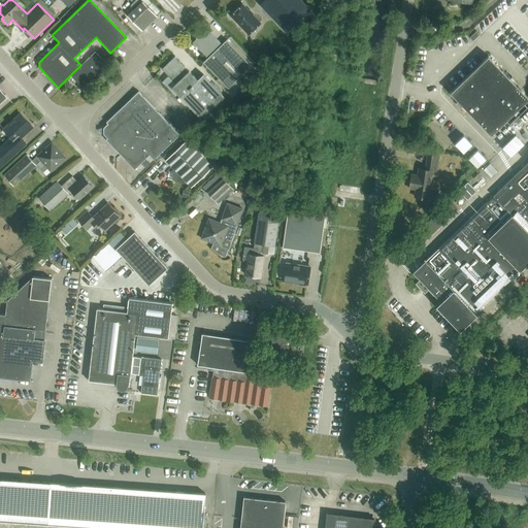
[(286,32),(310,9),(301,0),(265,0),(260,5),(286,32)]
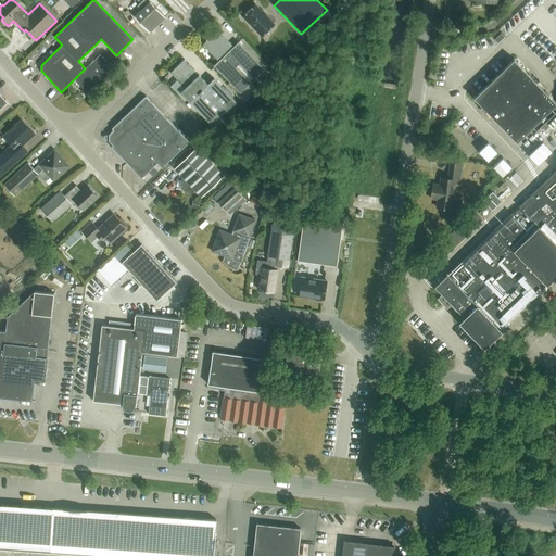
[(150,33),(165,17),(150,1),(135,16),(150,33)]
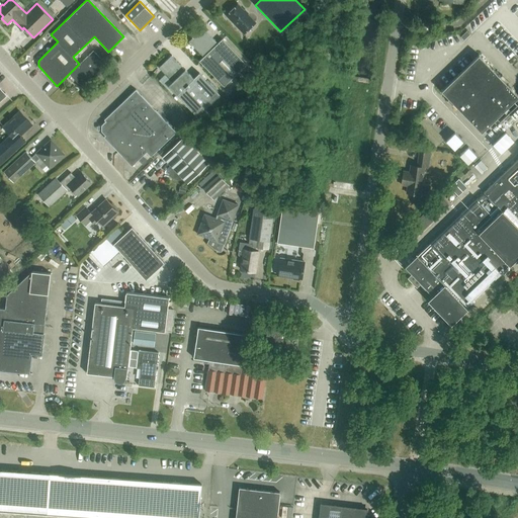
[(255,22),(238,5),(227,16),(244,33),(255,22)]
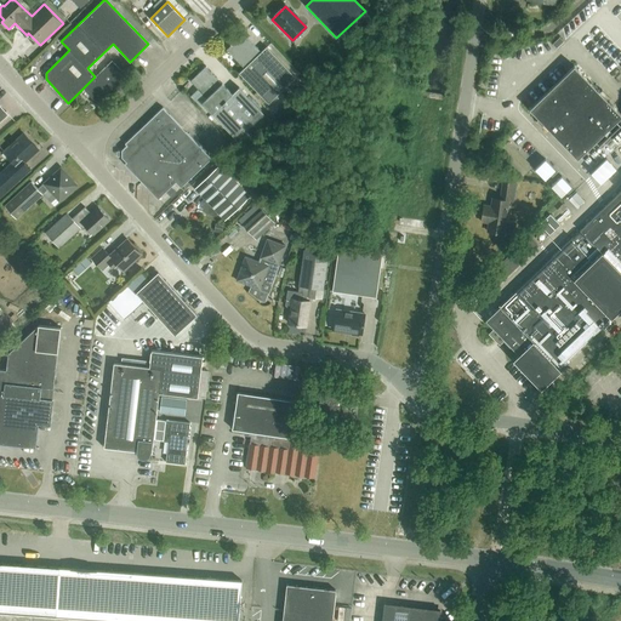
[(268,104),(296,78),(266,47),(261,52),(244,34),(227,50),(244,68),(239,73),(268,104)]
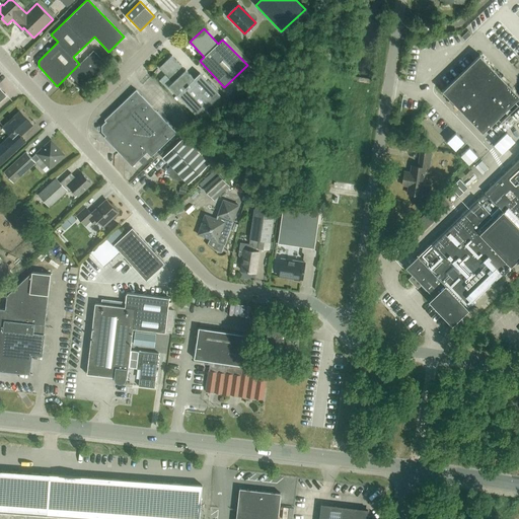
[(461,36),(464,41),(470,34),(467,31),(461,36)]
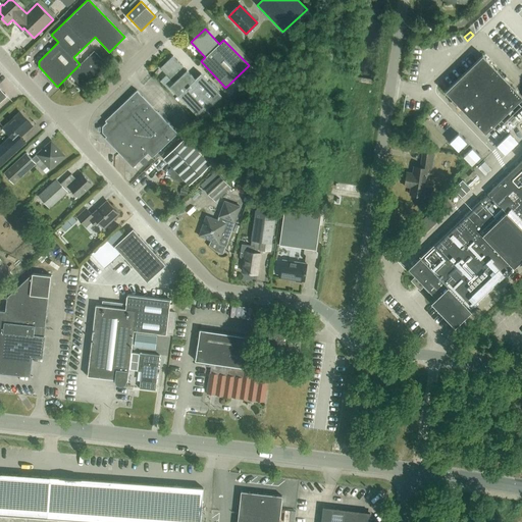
[(80,64),(69,74),(81,86),(83,86),(106,63),(94,51),(80,64)]
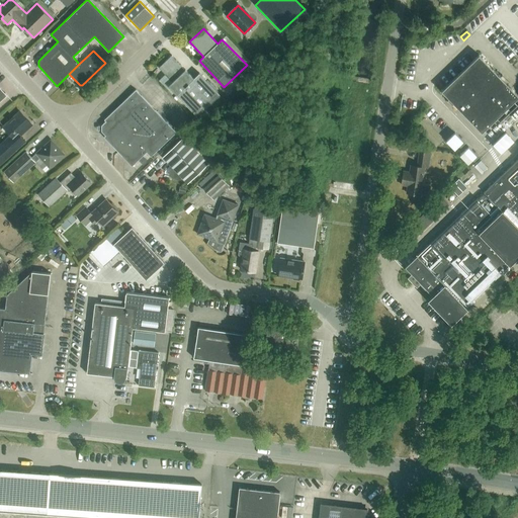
[(172,82),(168,86),(195,114),(202,107),(208,113),(211,110),(209,107),(213,103),(211,101),(220,94),(199,73),(193,78),(171,56),(159,68),(172,82)]
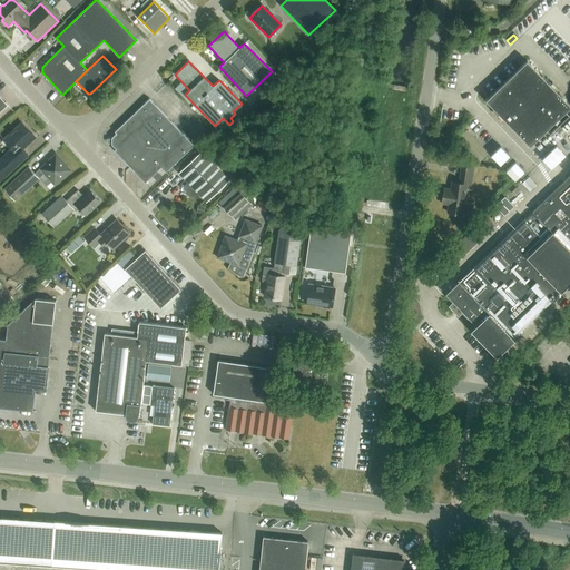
[(527,61),(485,100),(530,146),(554,123),(558,126),(549,134),(557,141),(569,129),(569,114),(561,123),(558,119),(569,107),(569,106),(559,95),(561,92),(552,84),(550,86),(527,61)]
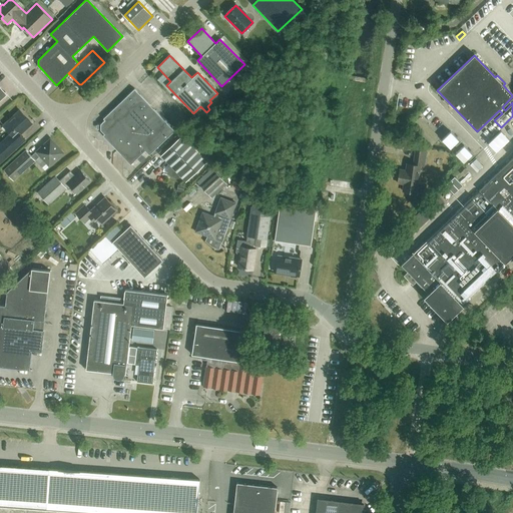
[(174,131),(134,89),(103,118),(104,120),(100,124),(100,130),(104,134),(103,135),(130,164),(145,150),(149,155),(174,131)]
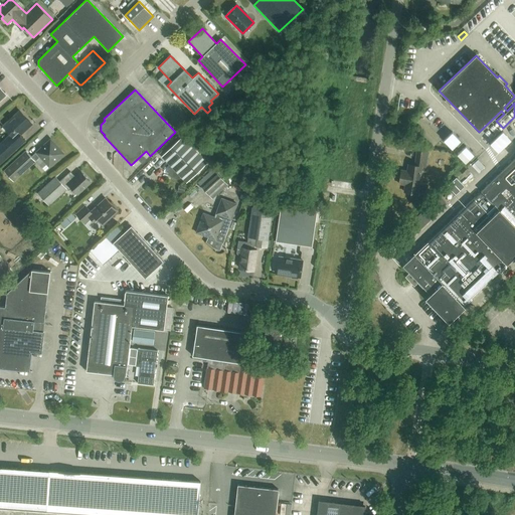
[(0,163),(26,140),(21,134),(32,125),(19,111),(3,126),(11,135),(0,144),(0,163)]
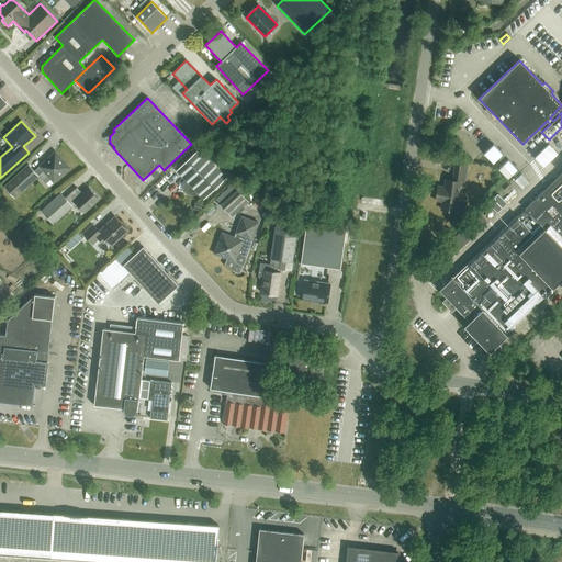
[(473,157),(482,150),(463,126),(454,134),(473,157)]
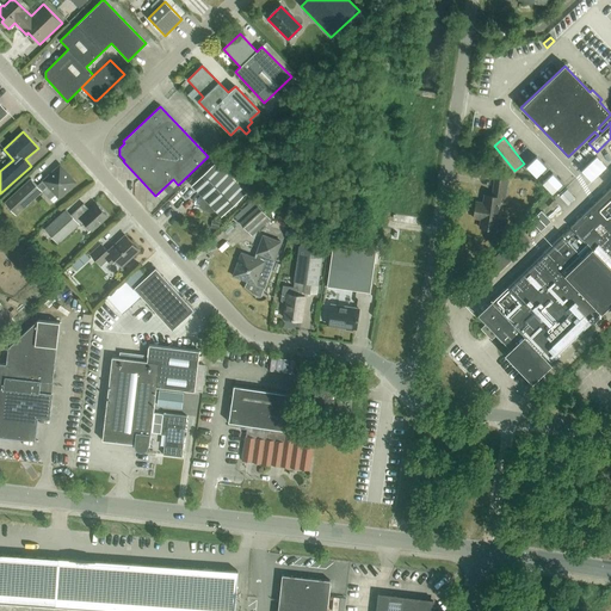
[(210,213),(214,209),(222,216),(246,193),(216,162),(192,185),(204,198),(201,202),(201,207),(210,213)]
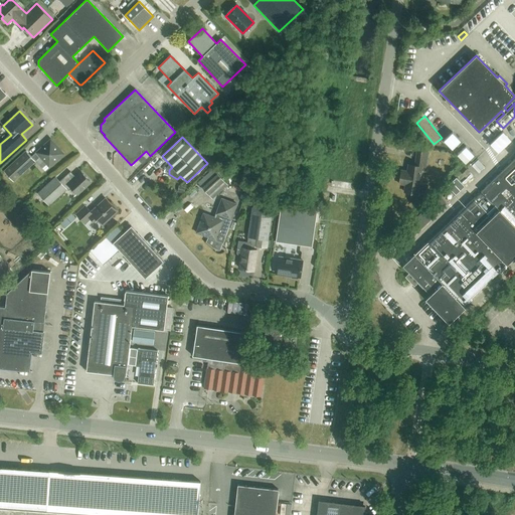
[(36,153),(32,157),(26,151),(4,171),(13,181),(40,157),(49,167),(64,154),(50,139),(36,153)]
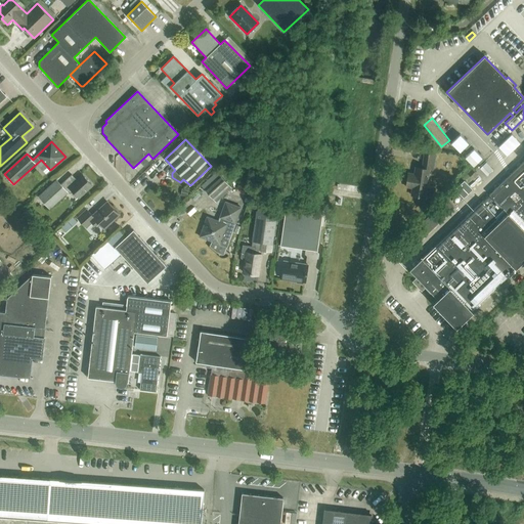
[(433,172),(434,164),(435,155),(424,154),(422,168),(415,167),(413,173),(407,172),(405,186),(411,187),(410,194),(425,197),(429,171),(433,172)]
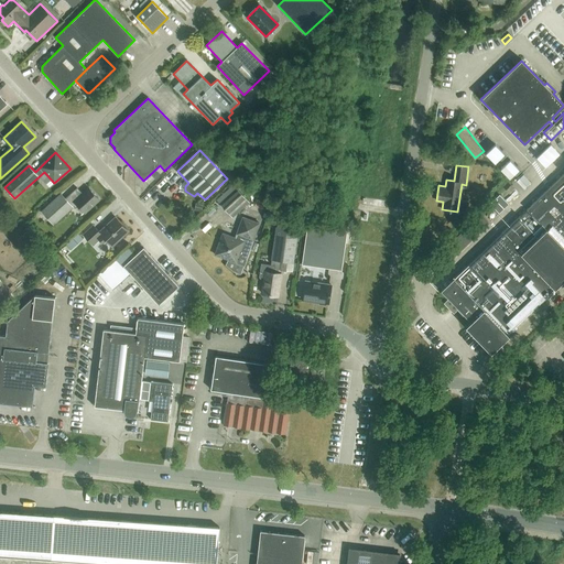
[(563,173),(441,291),(448,299),(444,303),(454,314),(458,310),(470,322),(468,324),(491,348),(563,278),(563,173)]
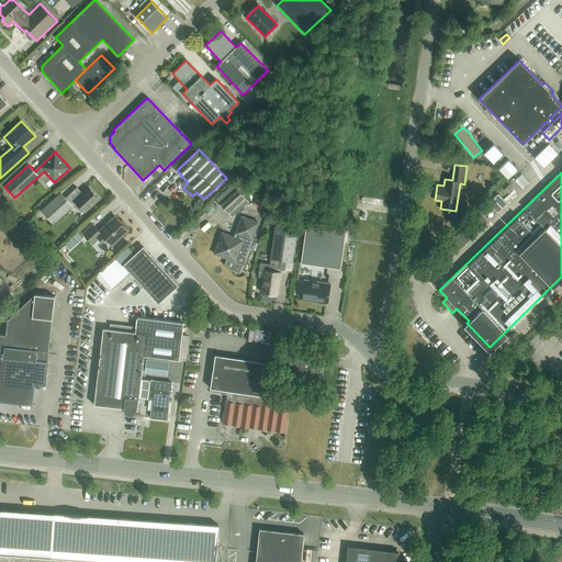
[(516,179),(524,187),(530,181),(524,173),(516,179)]
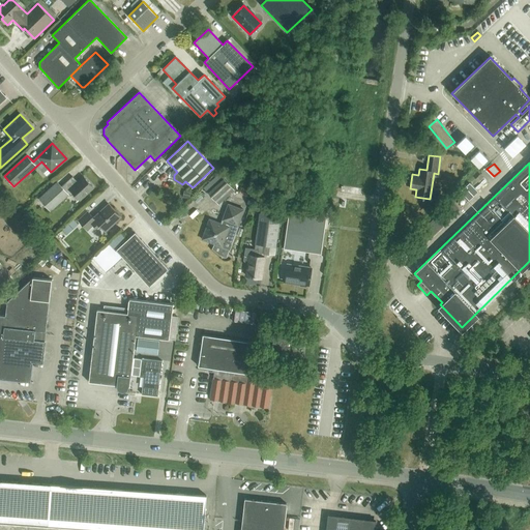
[(78,183),(72,177),(62,186),(57,182),(39,199),(40,200),(34,205),(39,210),(45,205),(50,211),(68,194),(70,196),(74,193),(79,200),(93,187),(84,177),(78,183)]
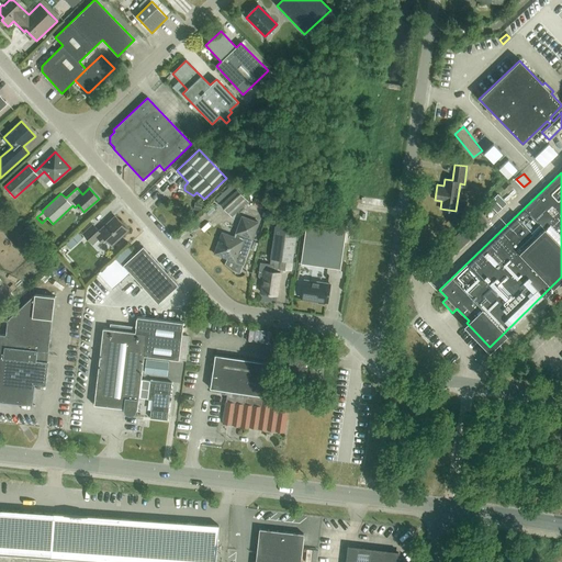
[(232,215),(248,202),(240,193),(237,189),(221,202),(232,215)]
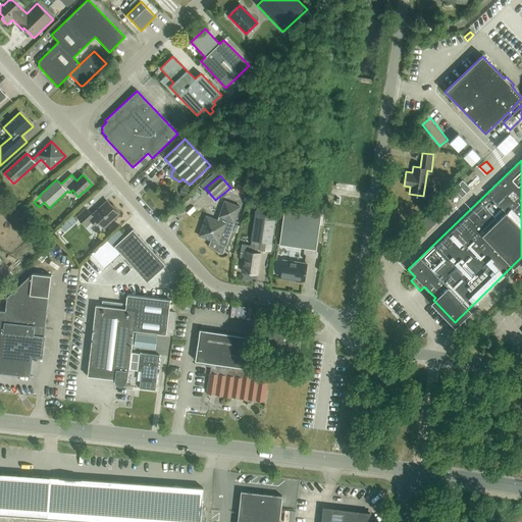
[(471,189),(462,180),(454,189),(462,197),(471,189)]
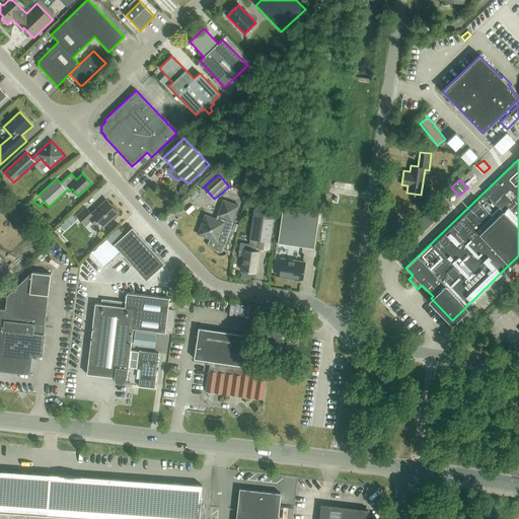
[(243,187),(236,184),(233,190),(241,193),(243,187)]
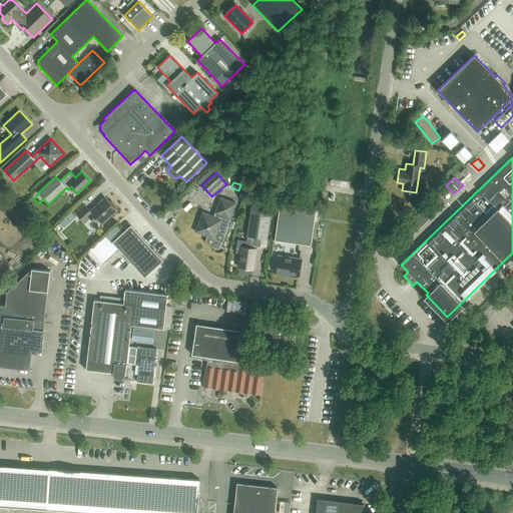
[(445,203),(440,198),(437,195),(389,241),(397,249),(445,203)]
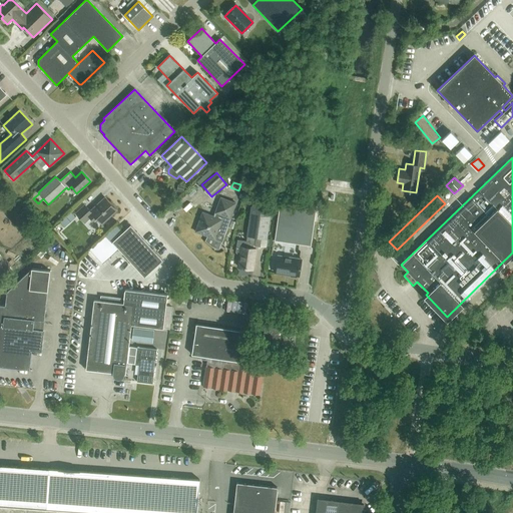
[(102,224),(117,210),(105,197),(90,211),(84,205),(76,213),(84,222),(90,217),(93,220),(96,217),(102,224)]
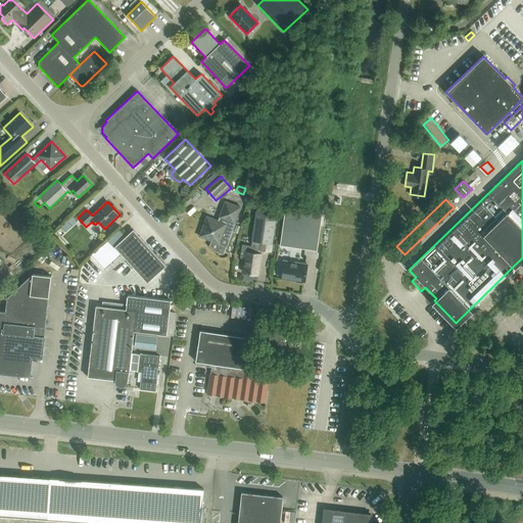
[(206,217),(199,236),(226,246),(240,207),(225,201),(218,221),(206,217)]
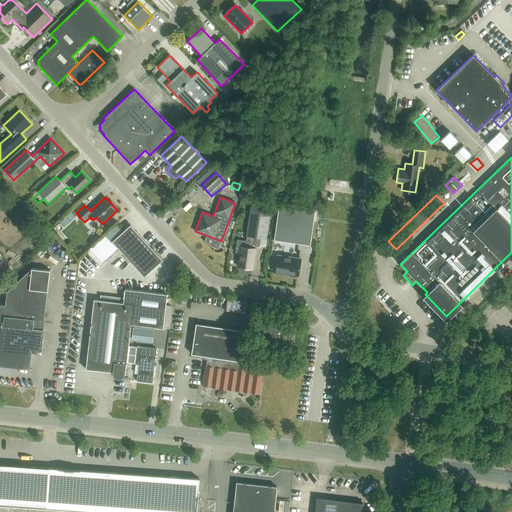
[(310,245),(315,209),(279,203),(274,239),(310,245)]
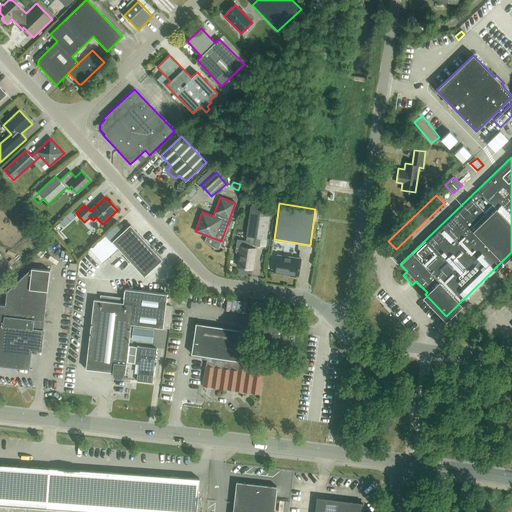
[(266,238),(271,208),(251,206),(246,241),(237,239),(236,245),(241,246),(238,266),(252,268),(255,248),(256,242),(250,241),(251,236),(266,238)]
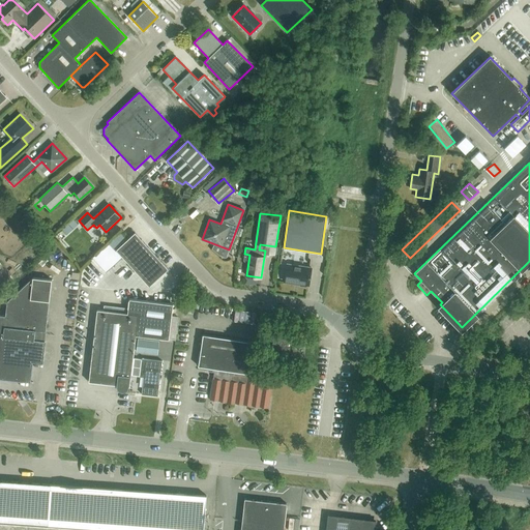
[(79,224),(74,218),(62,230),(66,234),(79,224)]
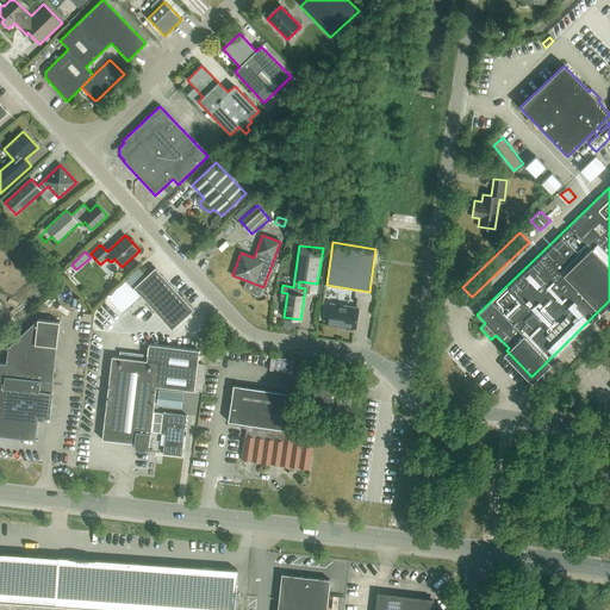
[(126,279),(135,287),(145,277),(138,268),(126,279)]
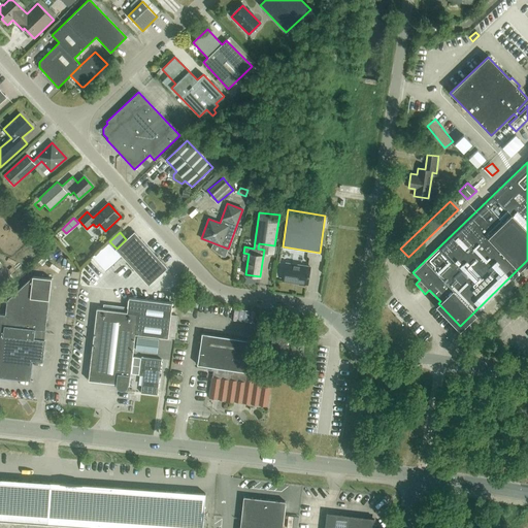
[(167,268),(134,232),(126,239),(117,249),(116,250),(149,286),(167,268)]
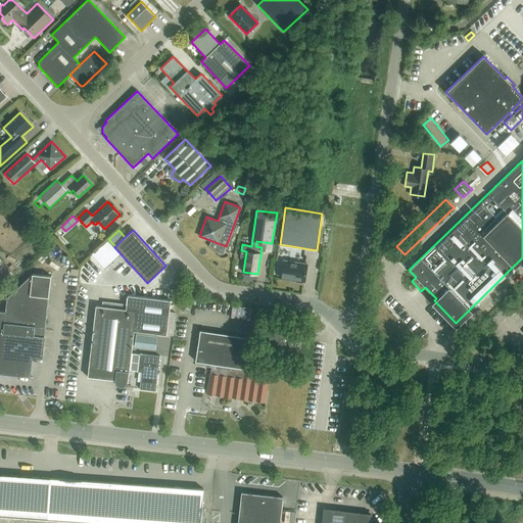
[(97,250),(92,254),(105,269),(109,264),(97,250)]
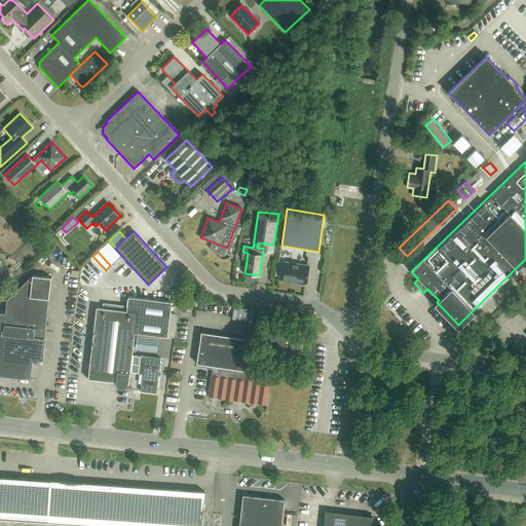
[(309,265),(285,262),(283,279),(298,282),(298,283),(304,284),(304,283),(306,283),(309,265)]
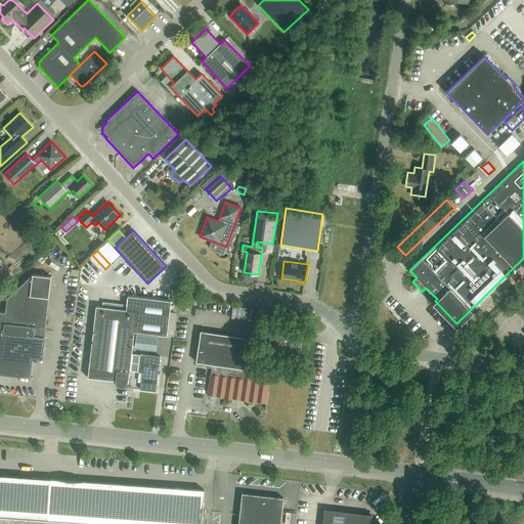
[(0,263),(0,288),(0,289),(12,278),(0,263)]
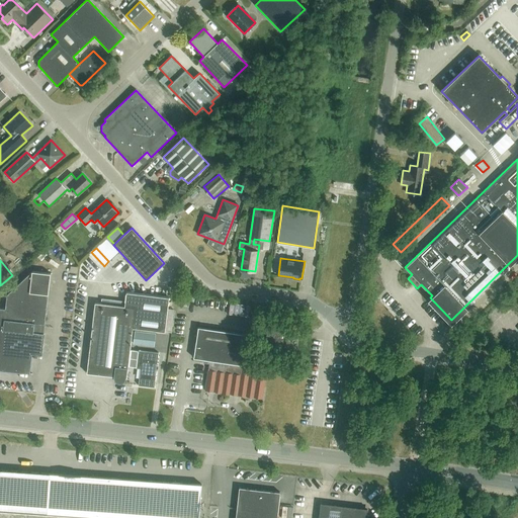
[(41,354),(51,273),(32,271),(6,294),(5,309),(0,308),(0,369),(28,373),(30,353),(41,354)]
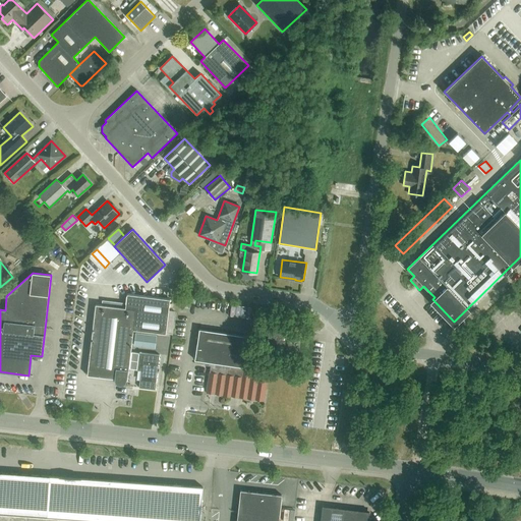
[(166,334),(169,310),(170,299),(127,294),(125,308),(96,304),(87,375),(114,379),(114,380),(114,381),(115,382),(115,383),(116,384),(117,385),(118,385),(119,386),(120,386),(122,385),(124,384),(126,383),(126,381),(127,381),(129,369),(131,352),(133,330),(166,334)]
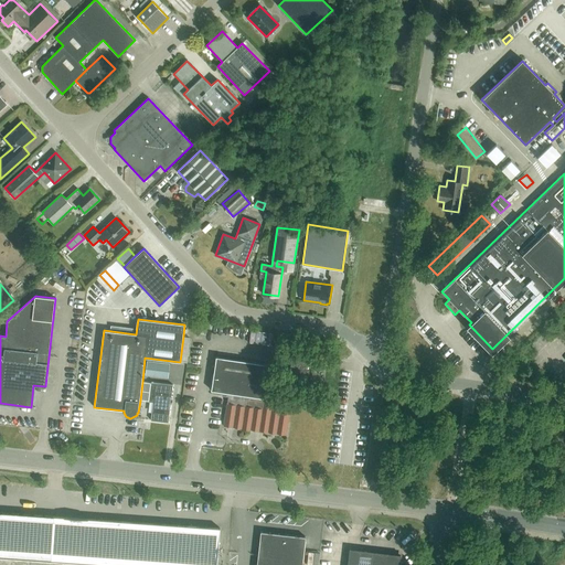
[(246,432),(246,429),(286,435),(291,402),(265,397),(269,365),(216,356),(211,391),(222,392),(222,396),(227,397),(224,426),(241,428),(241,430),(246,432)]
